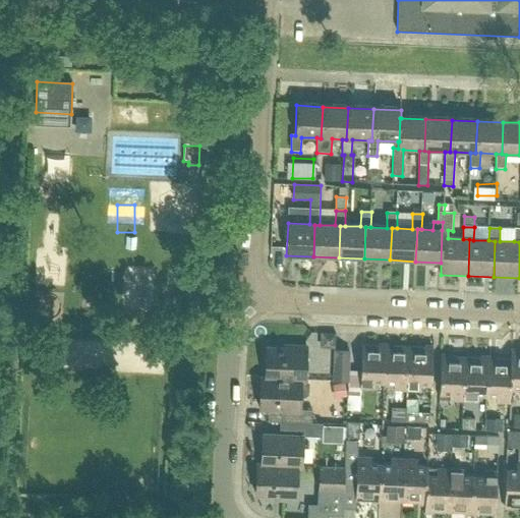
[(292,289),(315,288),(314,259),(291,260),(292,289)]
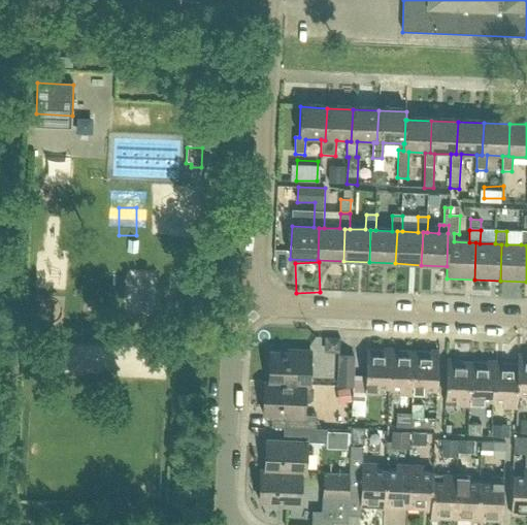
[(390,389),(392,353),(367,352),(365,394),(380,395),(380,389),(390,389)]
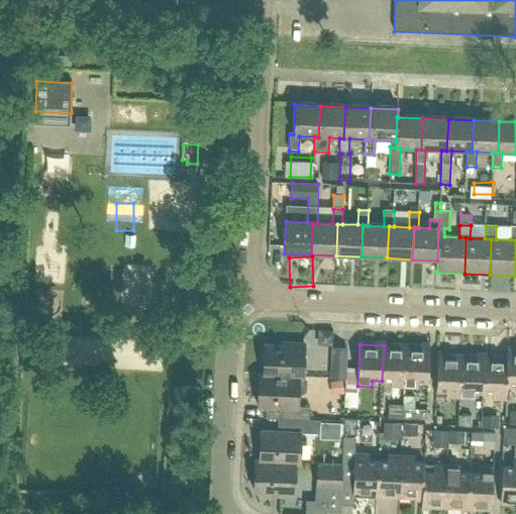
[(300,379),(304,379),(305,345),(304,345),(304,347),(265,346),(264,376),(264,377),(300,379)]
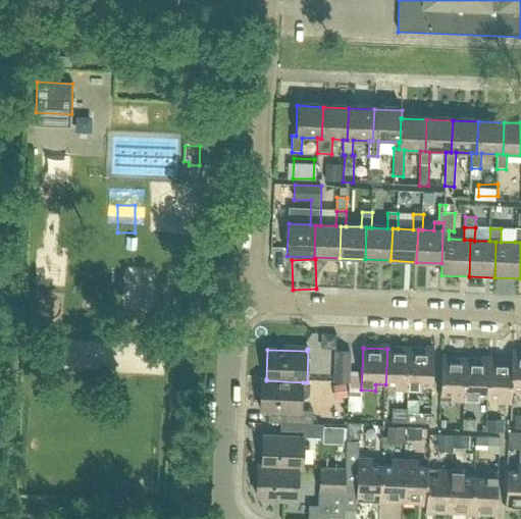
[(410,349),(387,349),(385,384),(396,385),(395,392),(409,392),(410,349)]
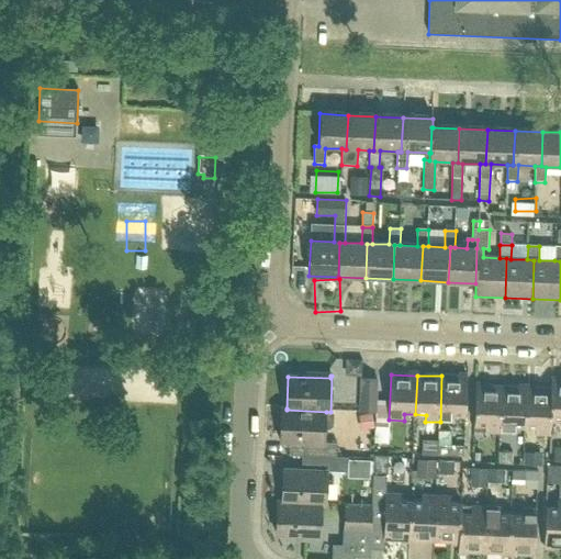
[(468,377),(441,376),(440,422),(455,423),(455,416),(466,416),(468,377)]
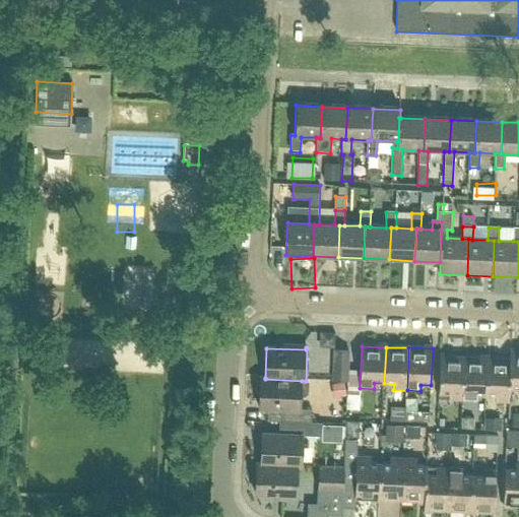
[(333,382),(348,383),(349,352),(335,351),(333,382)]
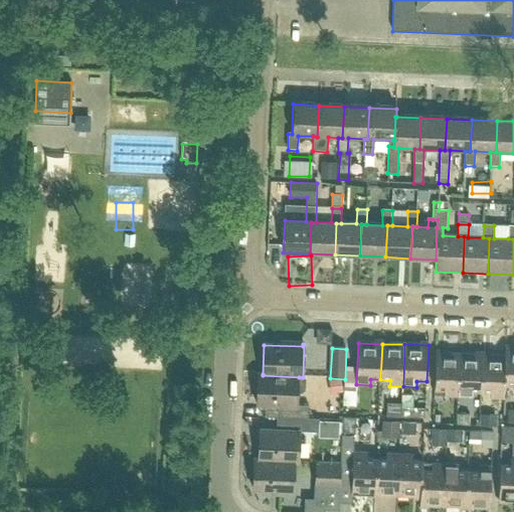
[(505,385),(513,385),(513,391),(513,349),(505,349),(505,357),(506,357),(505,385)]
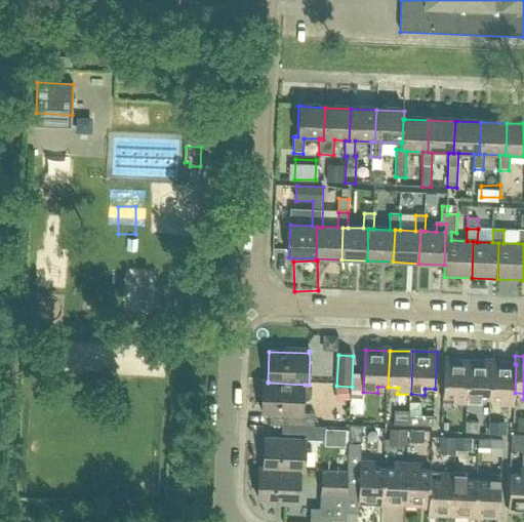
[(453,404),(467,405),(469,362),(444,361),(443,398),(453,398),(453,404)]
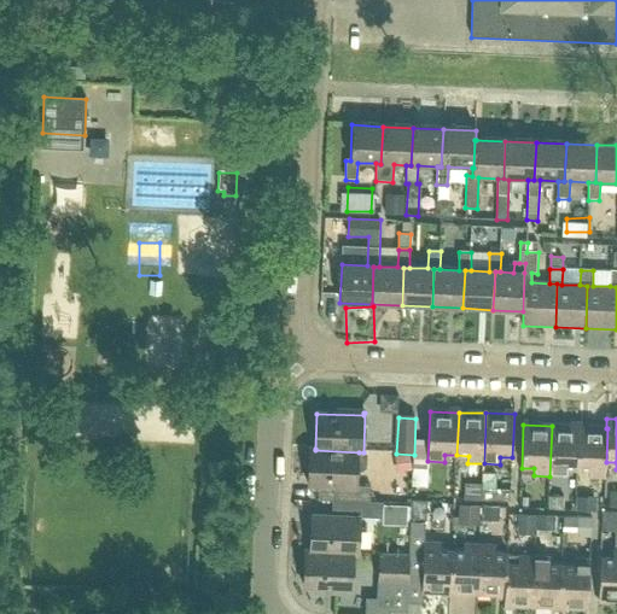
[(580,427),(552,426),(549,477),(565,477),(566,471),(577,471),(580,427)]
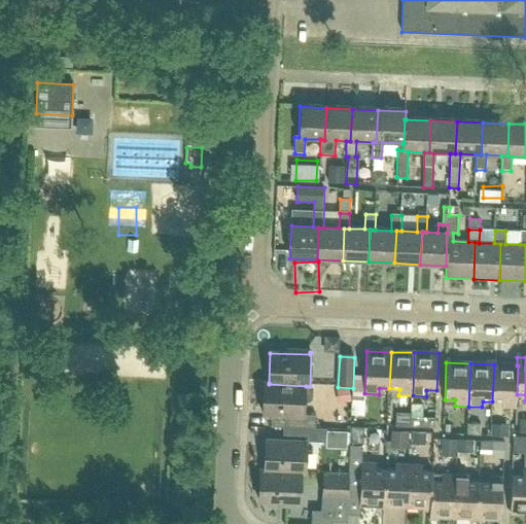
[(494,364),(492,402),(502,403),(501,408),(516,409),(517,394),(518,365),(517,365),(494,364)]
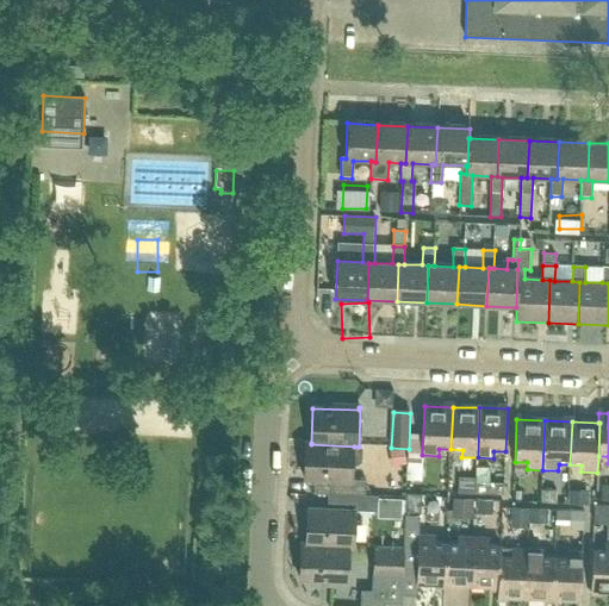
[(311,444),(311,443),(305,443),(304,480),(339,481),(337,494),(329,494),(329,495),(366,497),(367,481),(352,480),(354,447),(311,444)]
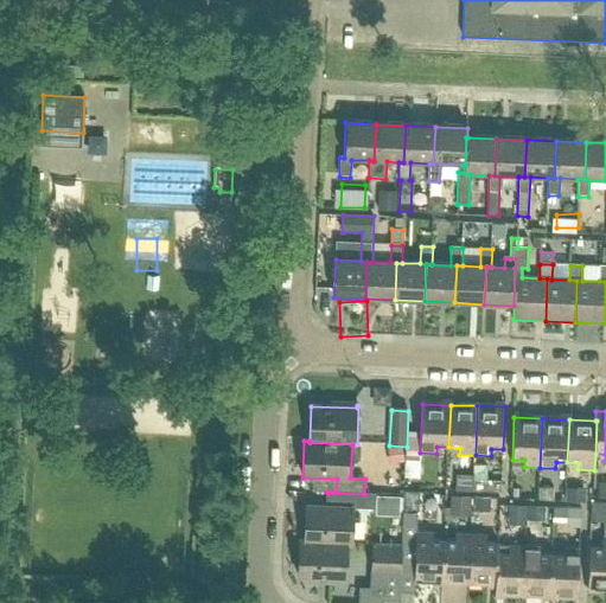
[(473,491),(474,480),(474,476),(457,475),(457,491),(473,491)]
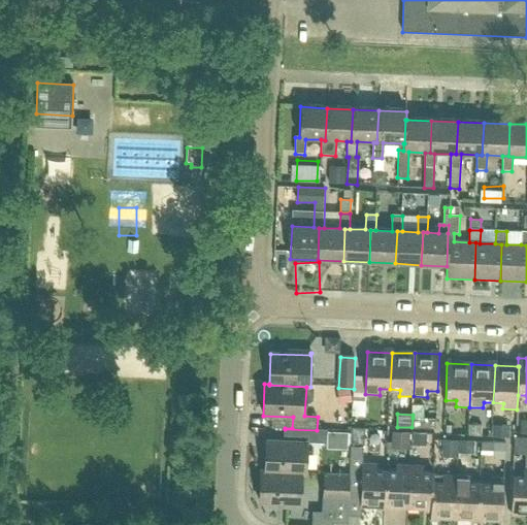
[(436,419),(413,418),(412,427),(435,428),(436,419)]
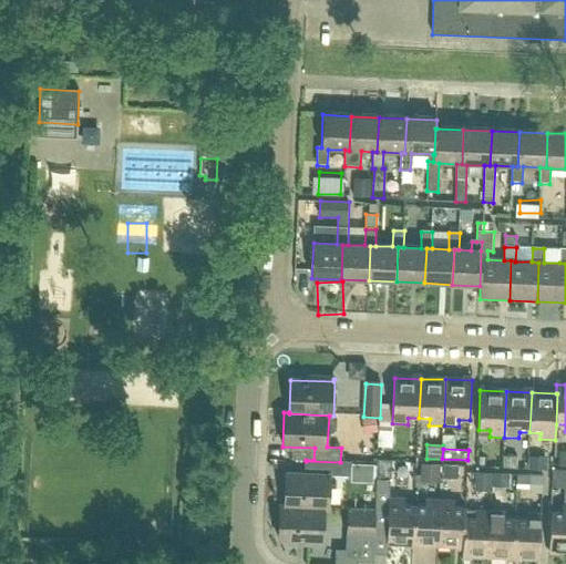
[(340,462),(306,461),(310,462),(310,474),(286,473),(285,506),(285,508),(325,510),(329,510),(330,477),(351,478),(352,463),(340,462)]
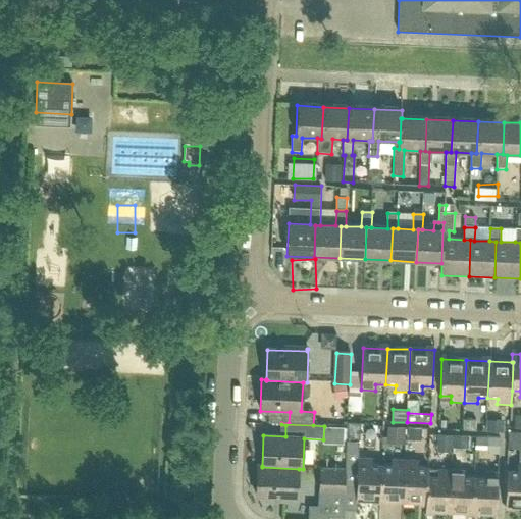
[(361,425),(348,424),(347,442),(360,443),(361,425)]
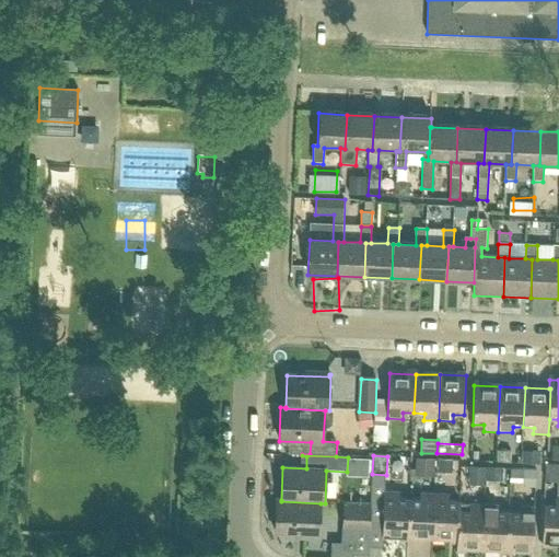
[(408,540),(409,500),(399,500),(399,494),(384,492),(383,538),(408,540)]
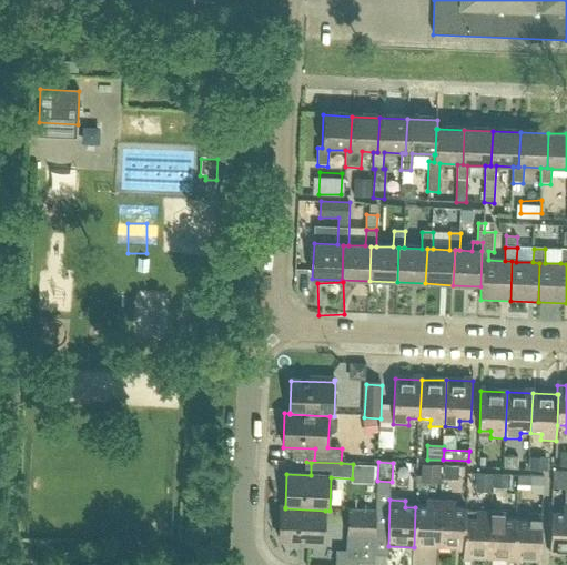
[(426,508),(415,507),(414,547),(439,548),(441,502),(426,502),(426,508)]
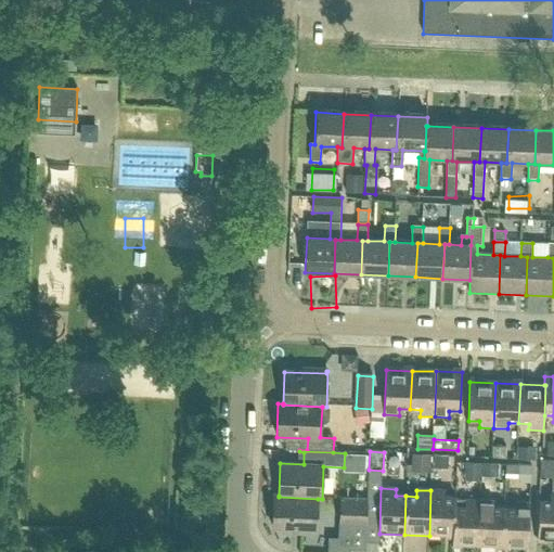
[(446,491),(430,490),(429,536),(453,537),(455,506),(456,498),(445,498),(446,491)]
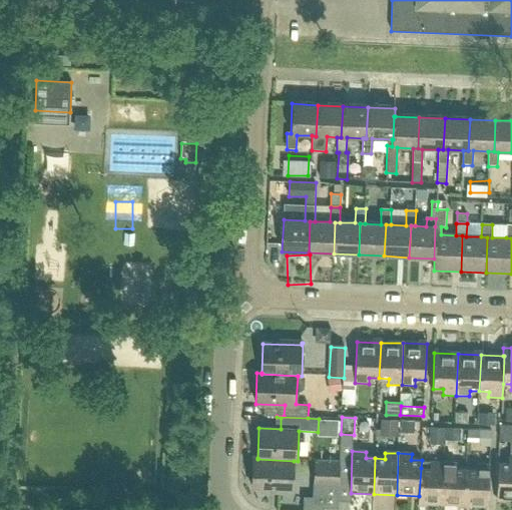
[(258,459),(258,458),(253,458),(251,489),(293,491),(294,461),(258,459)]
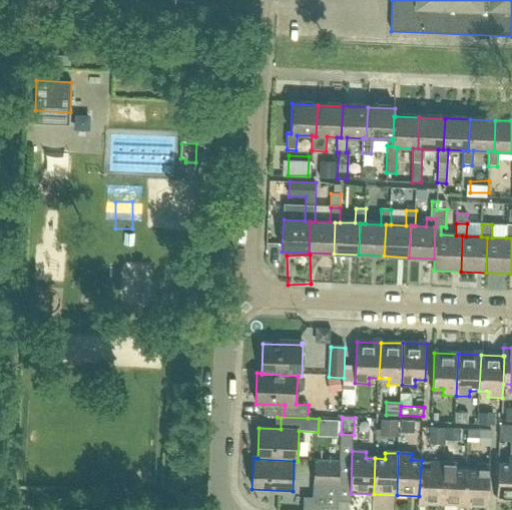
[(511,458),(509,458),(509,464),(498,464),(497,499),(511,500),(511,458)]
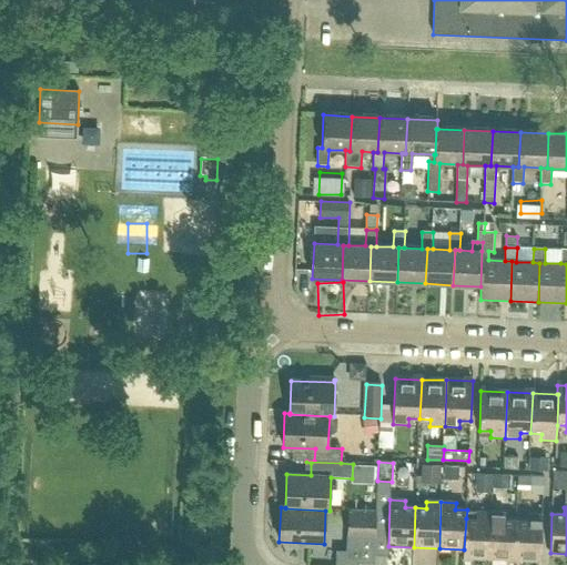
[(347,538),(374,540),(375,512),(348,511),(347,538)]
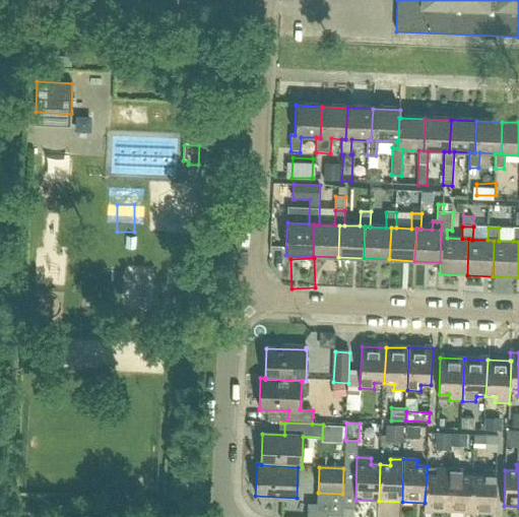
[(436,475),(427,474),(425,503),(424,511),(448,512),(450,469),(437,469),(436,475)]
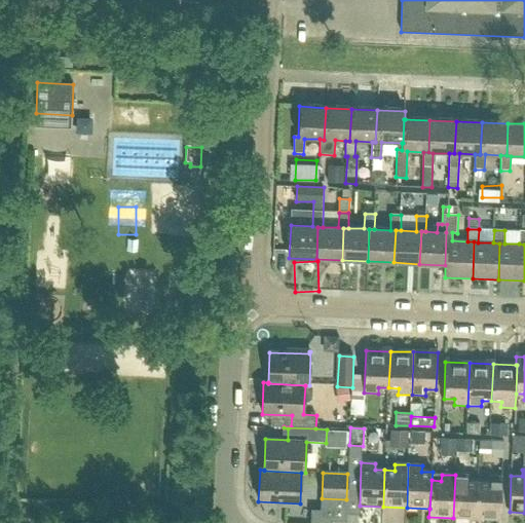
[(469,476),(455,475),(453,518),(477,519),(478,482),(469,482),(469,476)]
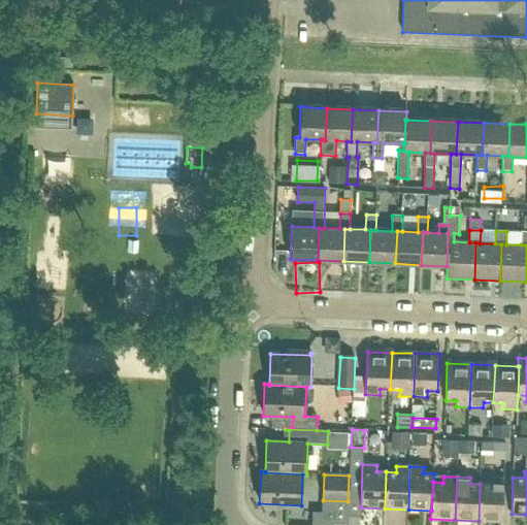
[(480,484),(479,521),(502,522),(504,479),(490,479),(490,485),(480,484)]
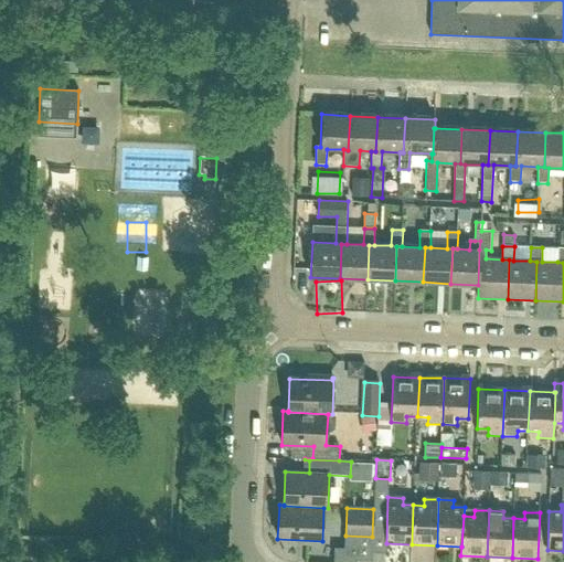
[(380,547),(379,561),(389,561),(389,547),(380,547)]
